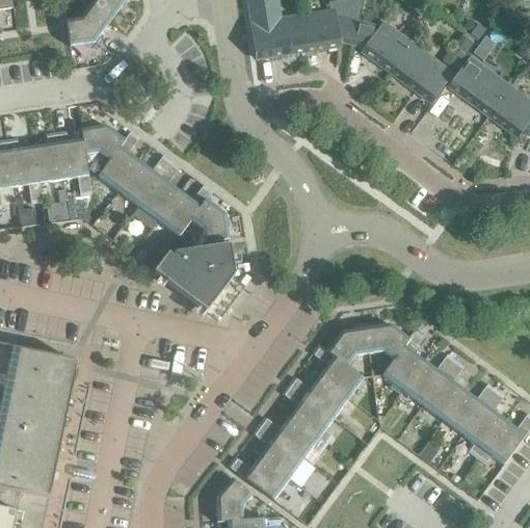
[(0,0),(0,20),(0,21),(0,20),(0,7),(14,6),(12,0),(0,0)]
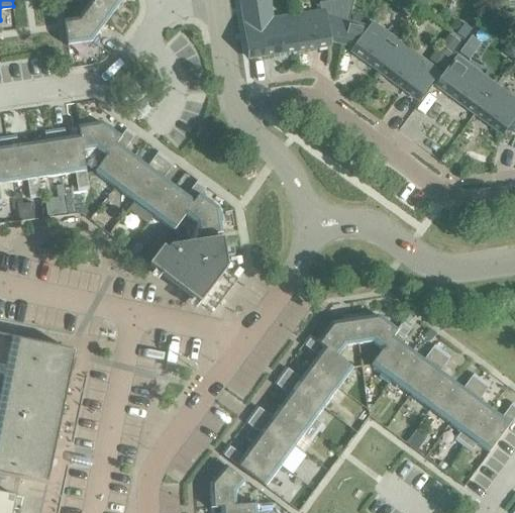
[(90,0),(86,5),(107,20),(121,1),(121,0),(90,0)]
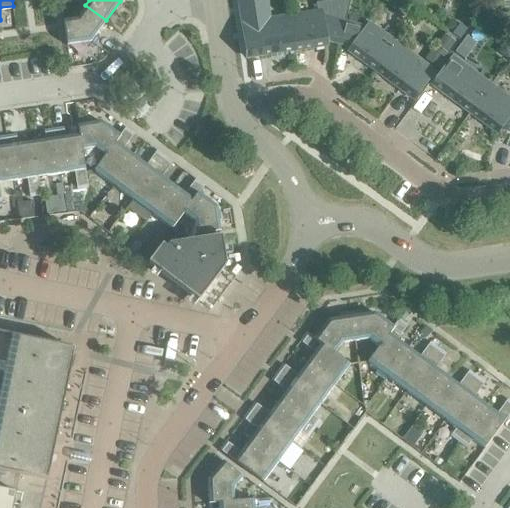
[(240,0),(248,55),(294,48),(289,14),(269,17),(267,0),(240,0)]
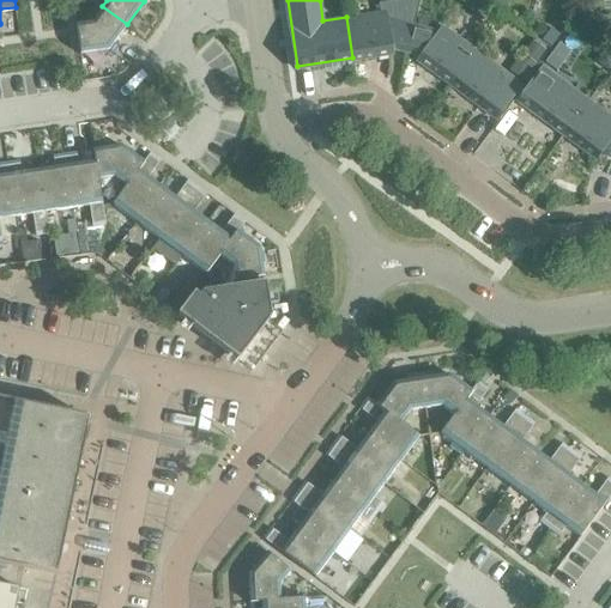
[(391,46),(406,50),(413,23),(419,2),(409,0),(380,0),(381,12),(346,17),(352,58),(392,52),(391,46)]
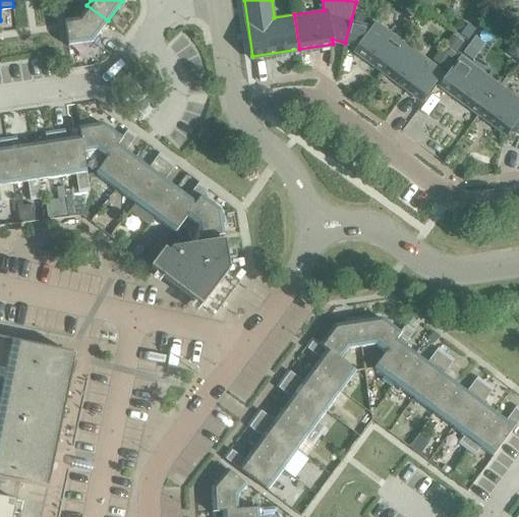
[(108,20),(87,5),(79,16),(65,18),(69,44),(94,40),(108,20)]
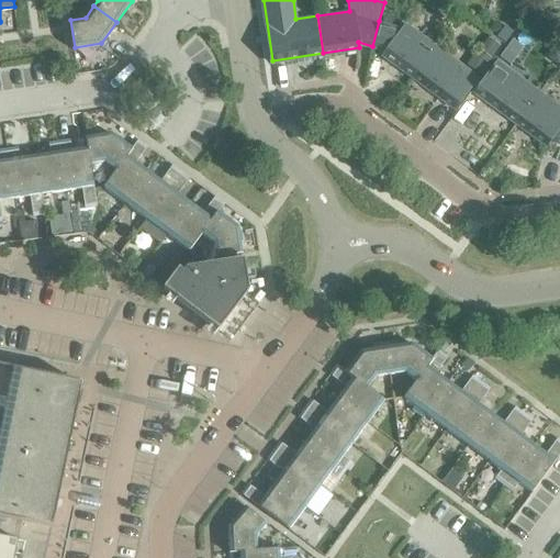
[(383,54),(413,76),(436,45),(406,23),(403,28),(379,21),(372,46),(387,49),(383,54)]
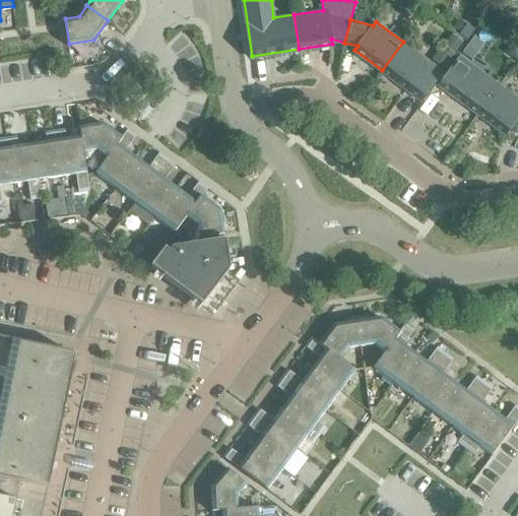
[(468,20),(460,30),(468,37),(476,26),(468,20)]
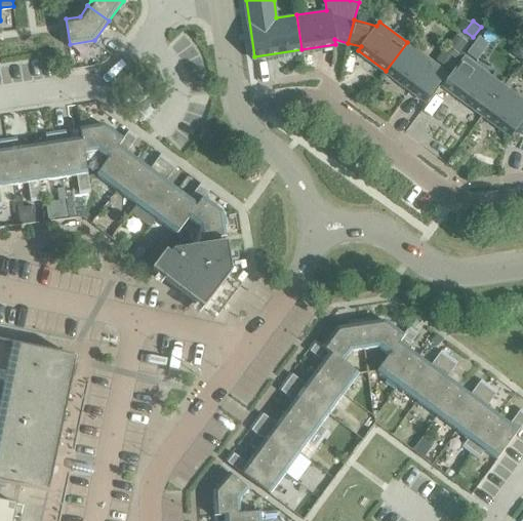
[(457,32),(448,44),(459,52),(469,40),(457,32)]
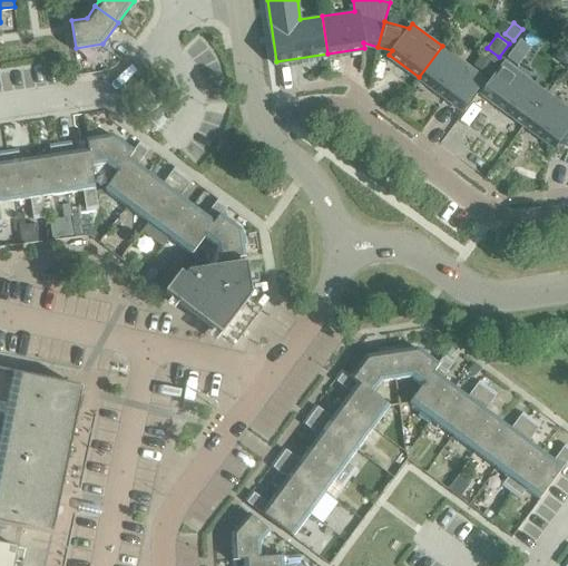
[(442,46),(419,77),(460,107),(483,76),(442,46)]
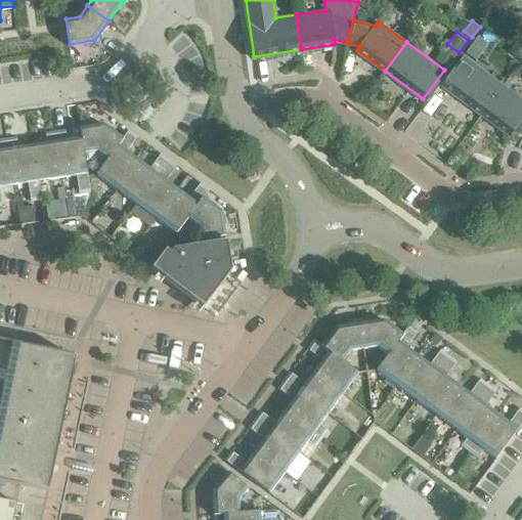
[(445,44),(435,57),(448,68),(459,54),(445,44)]
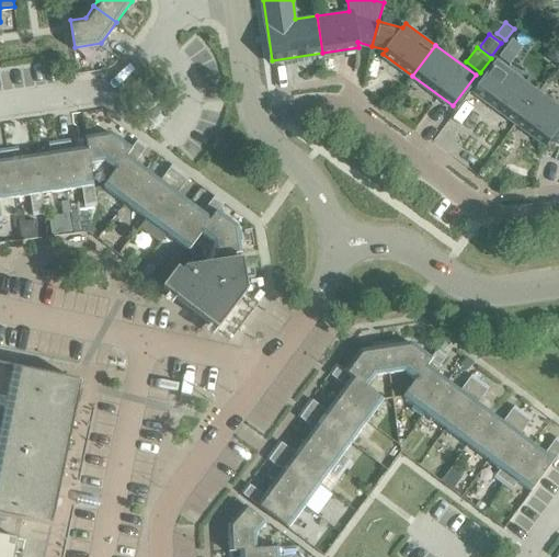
[(475,91),(515,122),(538,90),(498,60),(475,91)]
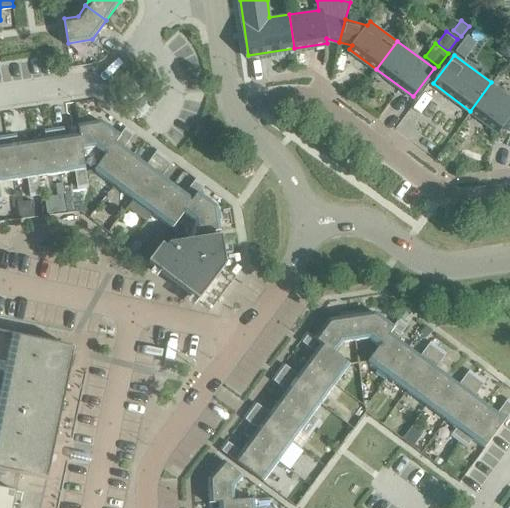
[(500,127),(509,129),(509,96),(491,82),(470,111),(497,130),(500,127)]
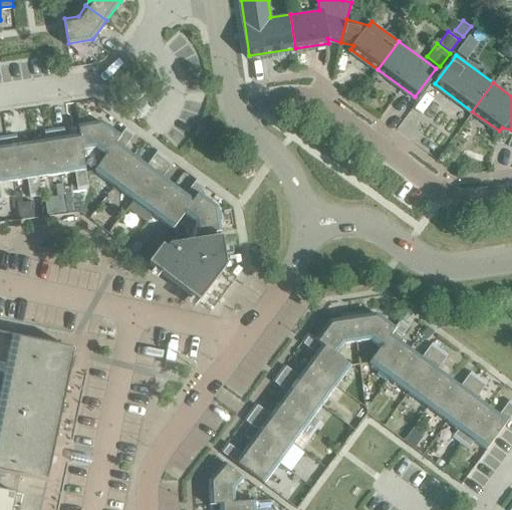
[(95,146),(105,154),(106,154),(121,134),(101,119),(78,122),(79,133),(80,133),(82,148),(83,148),(95,146)]
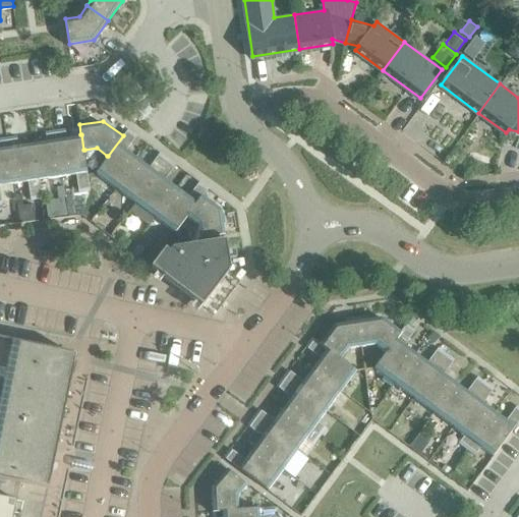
[(91,188),(84,150),(83,150),(81,134),(80,134),(67,136),(65,126),(56,128),(62,174),(76,172),(79,190),(91,188)]
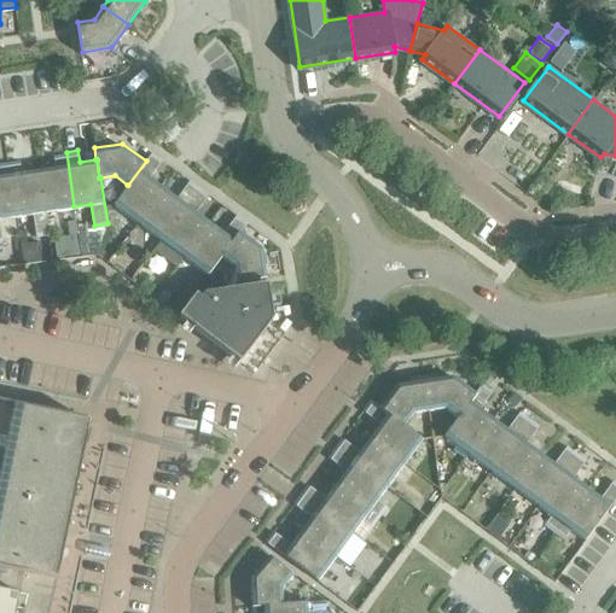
[(114,203),(138,221),(164,186),(150,176),(163,158),(152,151),(146,161),(128,185),(127,185),(114,203)]
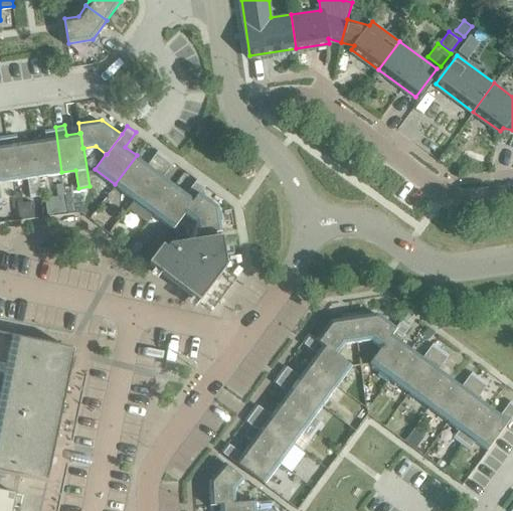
[(47,174),(61,172),(55,127),(45,128),(46,138),(32,140),(40,194),(50,192),(47,174)]
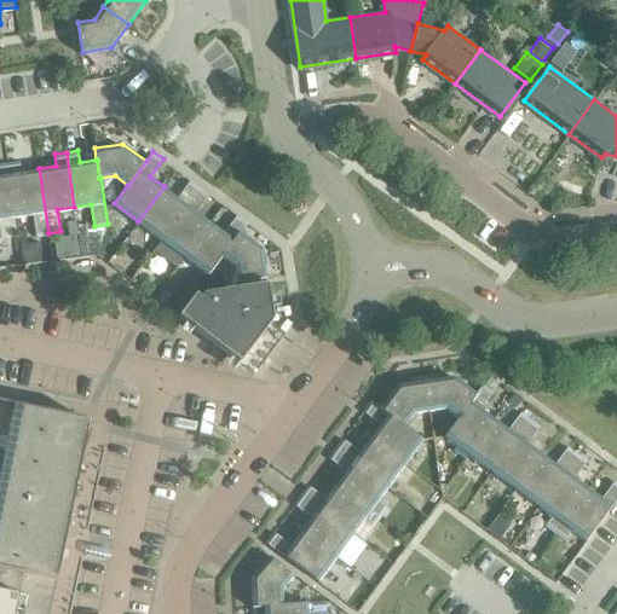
[(38,235),(48,233),(39,168),(22,171),(21,160),(9,161),(17,215),(34,213),(38,235)]
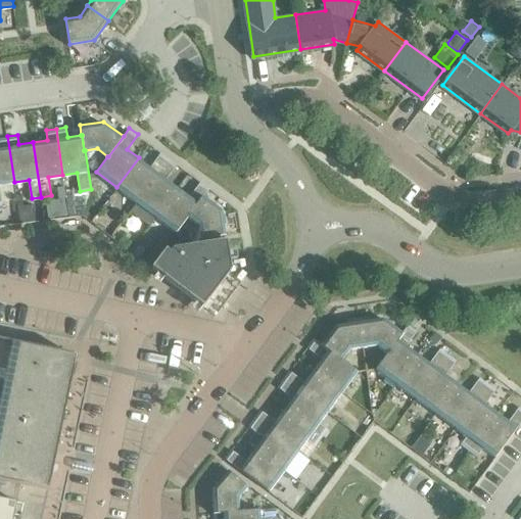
[(0,184),(14,182),(7,136),(0,137),(0,202),(3,202),(0,184)]
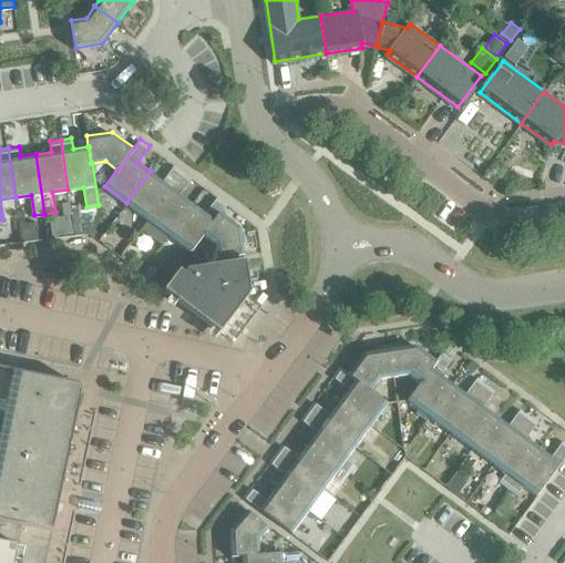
[(126,203),(149,218),(184,171),(175,164),(163,180),(151,171),(126,203)]
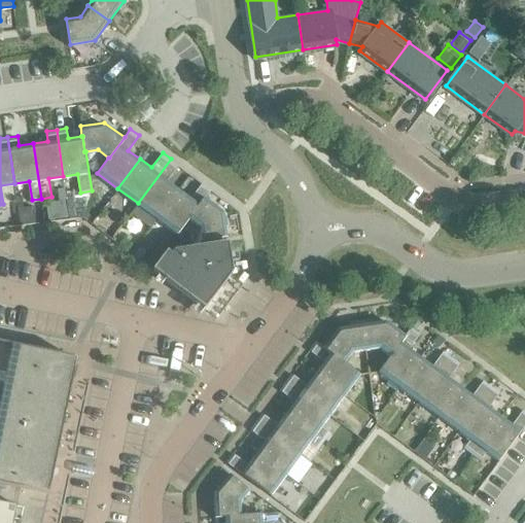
[(138,203),(158,217),(179,188),(168,179),(179,165),(171,159),(138,203)]
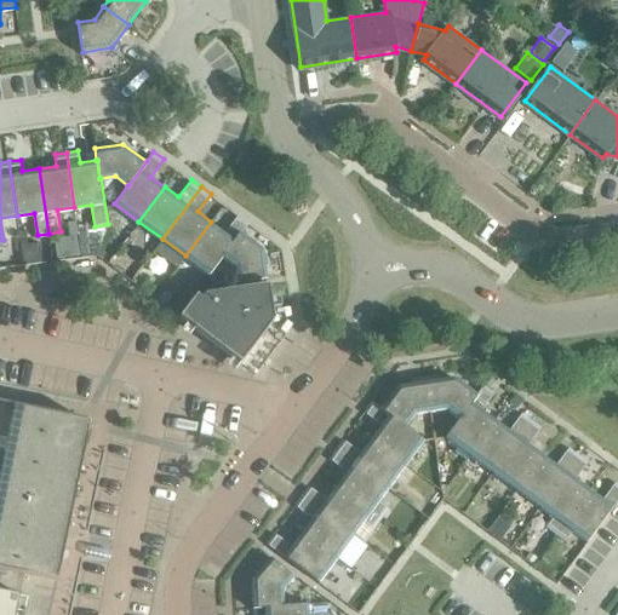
[(210,274),(223,254),(240,230),(241,231),(249,222),(238,214),(225,231),(211,222),(186,256),(210,274)]
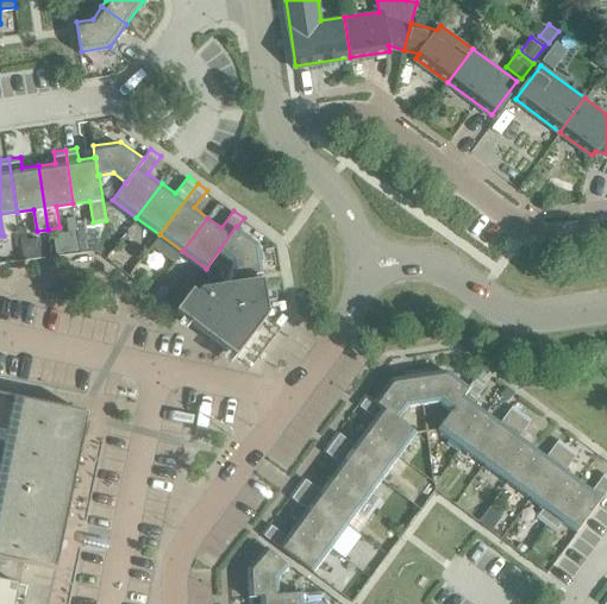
[(219,250),(232,259),(233,276),(263,271),(258,243),(237,227),(236,226),(219,250)]
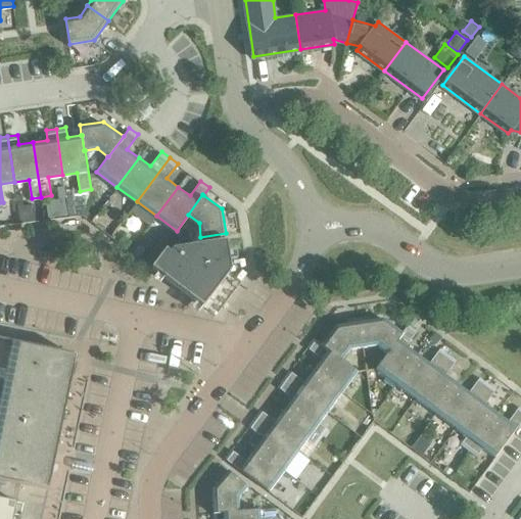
[(58,197),(47,199),(49,216),(67,213),(64,196),(58,197)]
